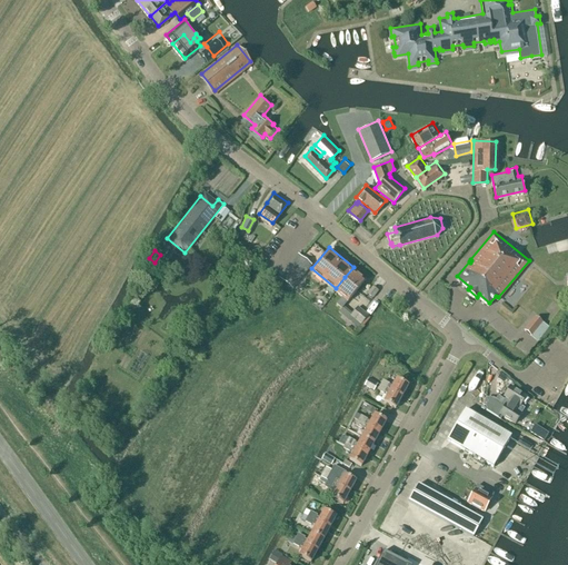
[(292,285),(312,261),(299,250),(279,274),(292,285)]
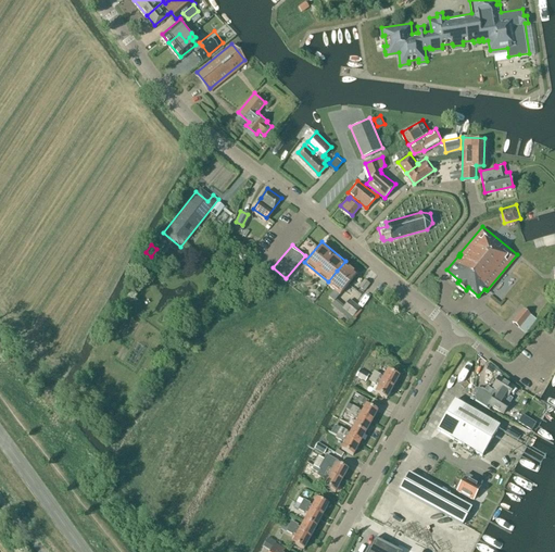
[(349,280),(357,271),(345,261),(337,271),(349,280)]
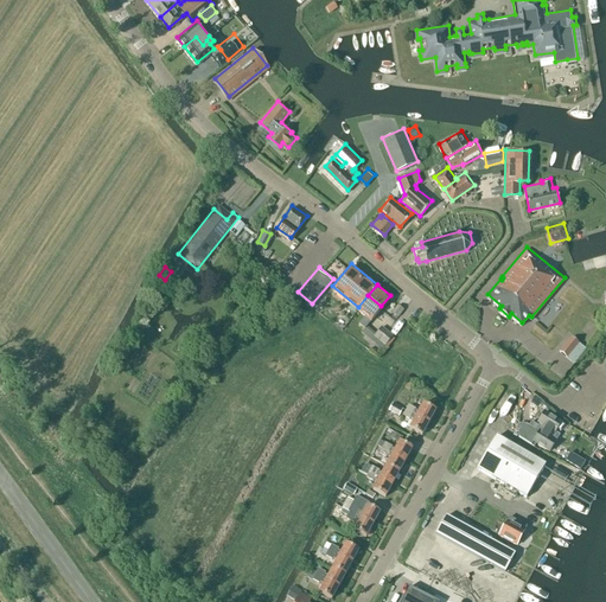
[(267,298),(272,301),(278,294),(273,289),(267,298)]
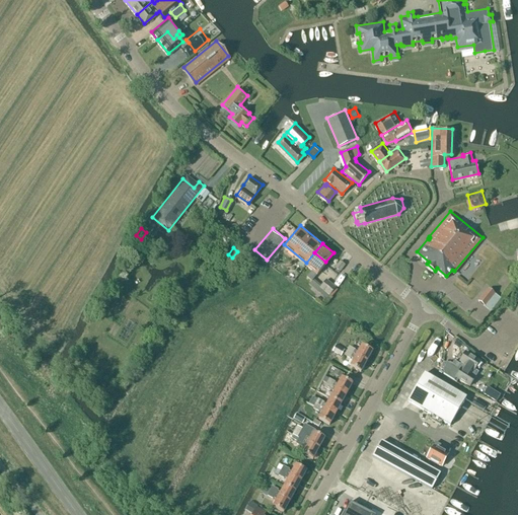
[(317,272),(325,262),(314,252),(306,263),(312,268),(308,274),(312,277),(317,272)]
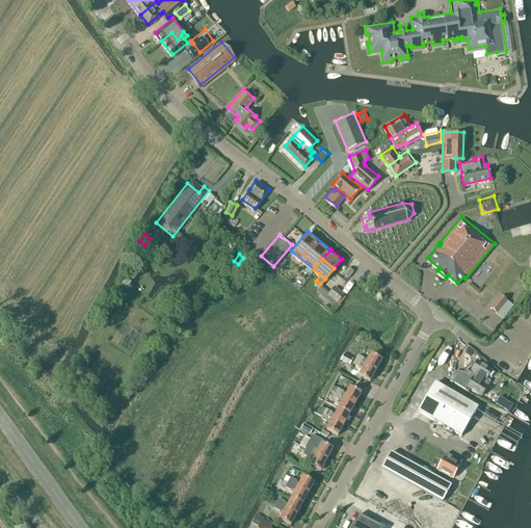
[(349,276),(353,269),(348,265),(343,272),(349,276)]
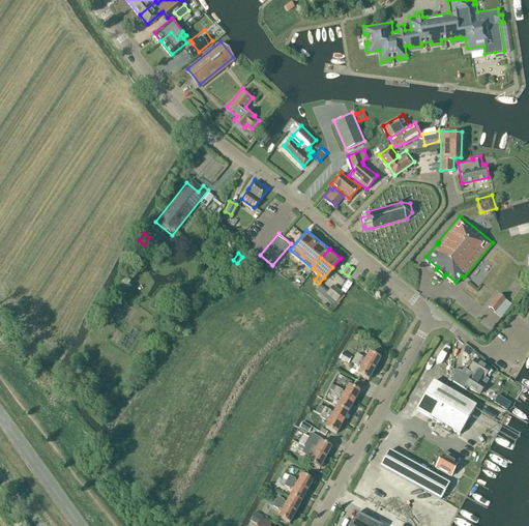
[(326,291),(336,299),(344,291),(333,282),(326,291)]
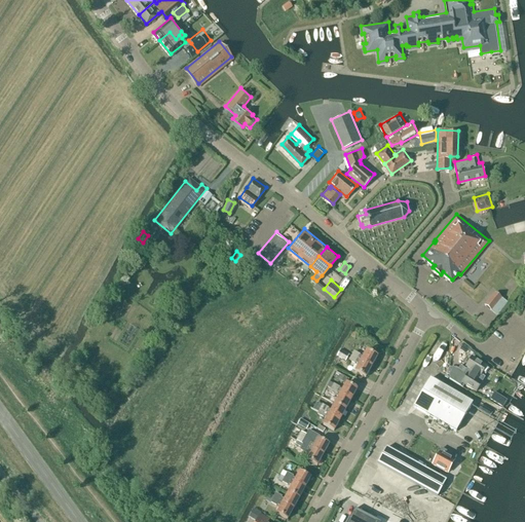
[(491,301),(497,293),(488,286),(481,293),(491,301)]
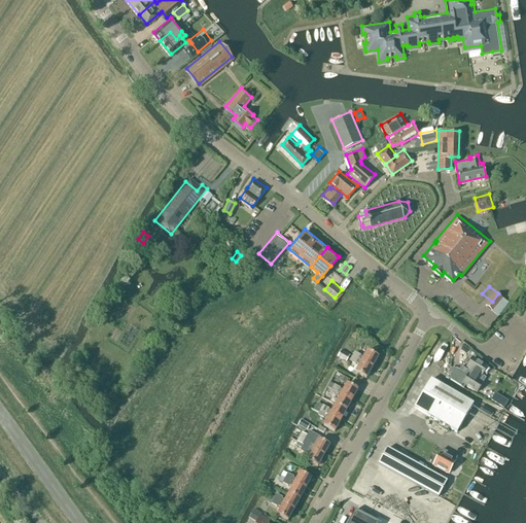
[(350,352),(342,347),(338,353),(347,358),(350,352)]
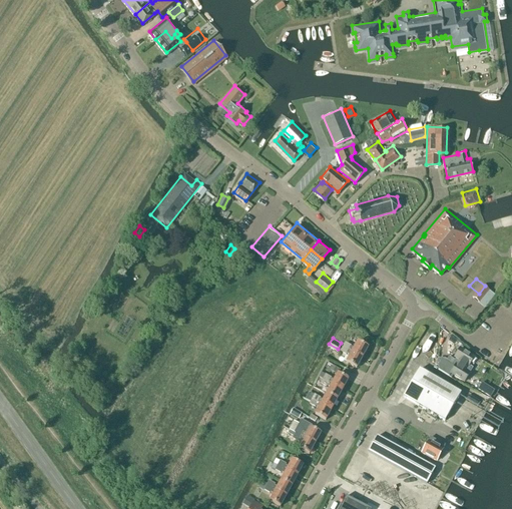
[(352,343),(346,340),(344,345),(363,355),(368,345),(358,339),(354,346),(351,344),(352,343)]
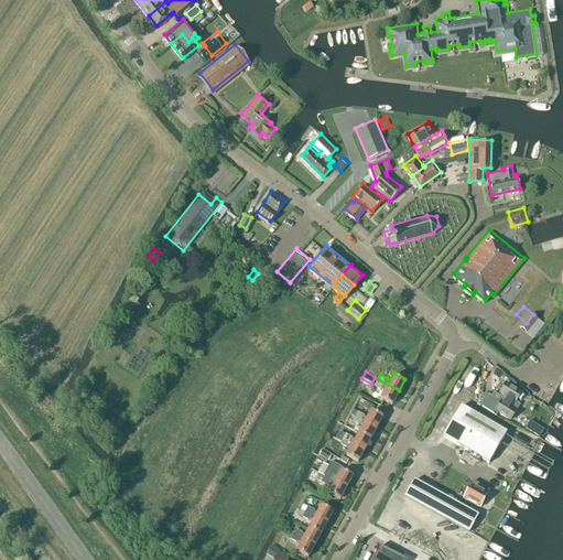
[(392,401),(399,390),(378,379),(375,384),(381,387),(381,386),(386,387),(381,395),(392,401)]
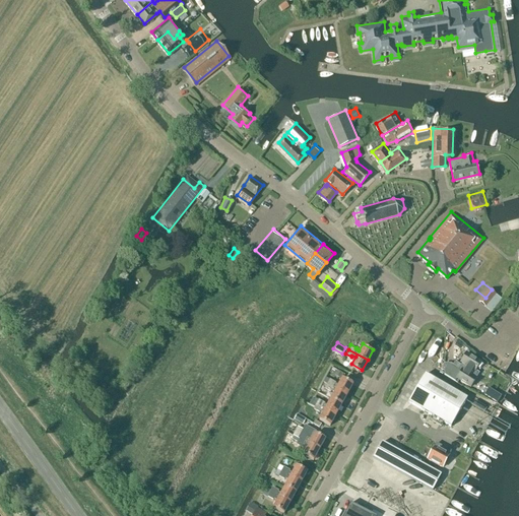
[(459,366),(453,362),(451,361),(445,361),(445,372),(448,374),(449,374),(458,380),(460,377),(471,384),(476,376),(474,375),(478,369),(475,367),(480,360),(466,350),(461,359),(463,360),(459,366)]
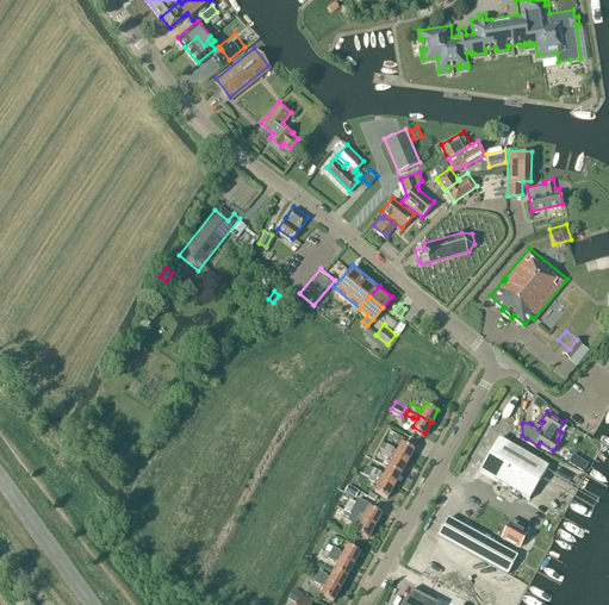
[(480,468),(529,497),(548,463),(499,435),(480,468)]
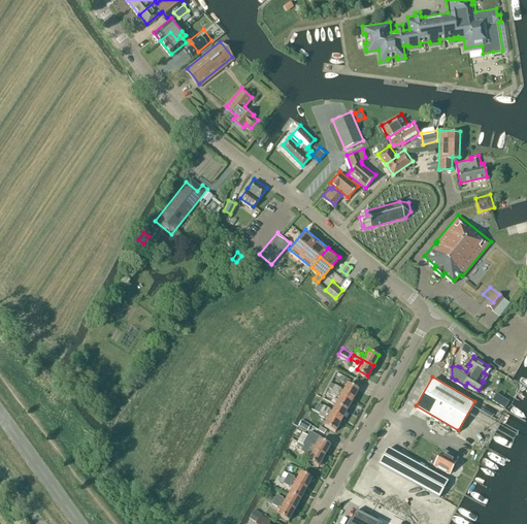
[(341,386),(335,383),(333,387),(353,398),(359,388),(348,382),(343,389),(340,387),(341,386)]
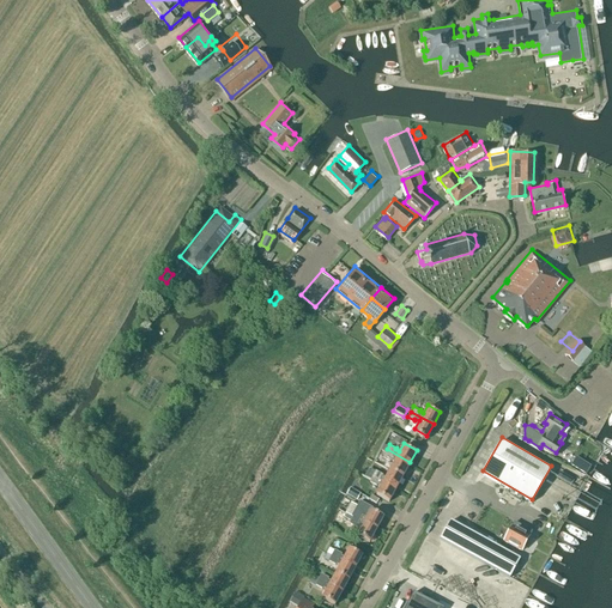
[(404,474),(410,462),(387,449),(383,455),(391,458),(392,456),(395,458),(391,467),(404,474)]
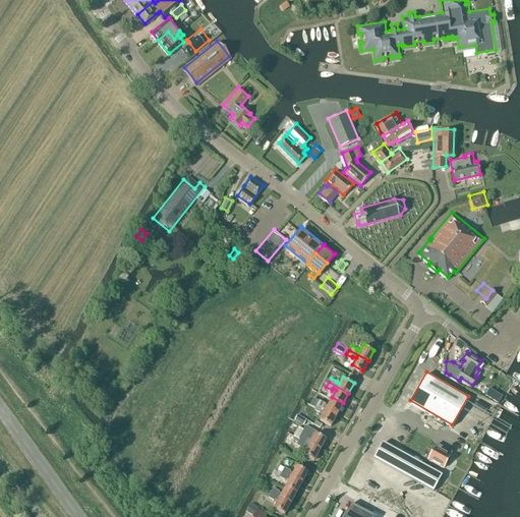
[(485,392),(499,400),(503,393),(489,385),(485,392)]
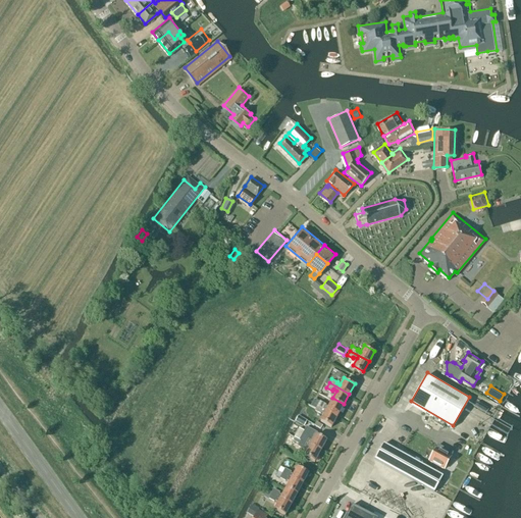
[(337,414),(344,404),(332,398),(328,405),(325,403),(326,402),(320,399),(318,403),(337,414)]
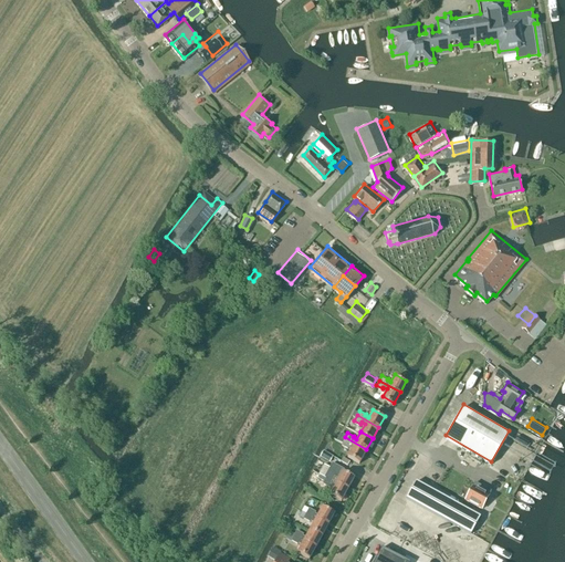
[(359,460),(366,449),(345,437),(342,443),(348,446),(349,444),(353,446),(348,454),(359,460)]
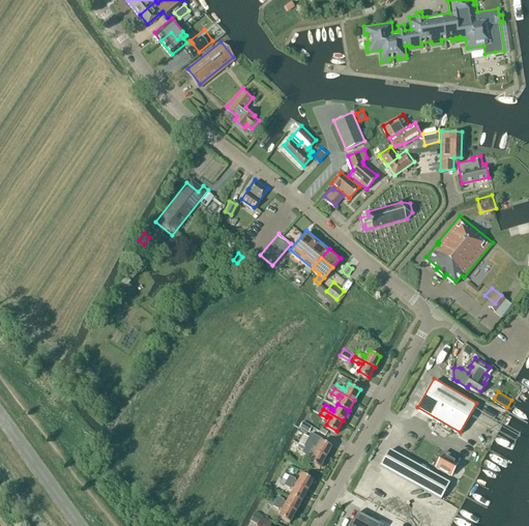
[(300,427),(306,430),(310,424),(303,420),(300,427)]
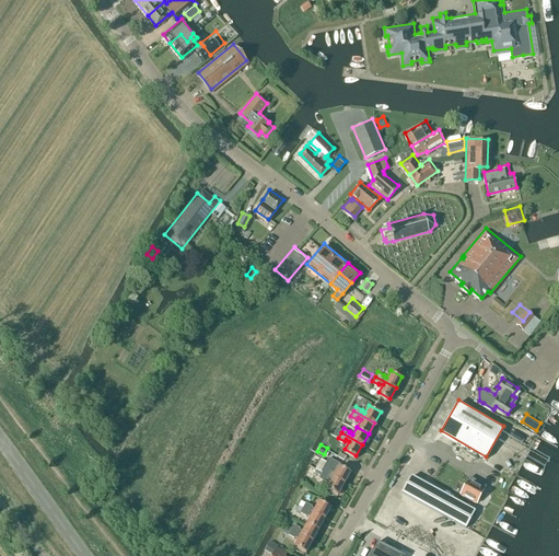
[(341,461),(329,454),(322,468),(345,482),(350,470),(339,464),(341,461)]
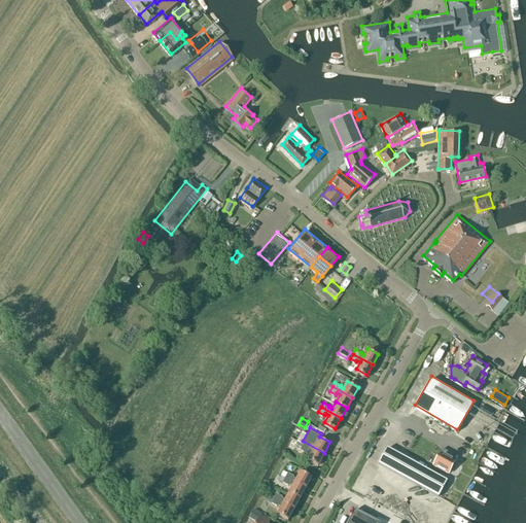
[(307,432),(302,429),(297,438),(303,441),(307,432)]
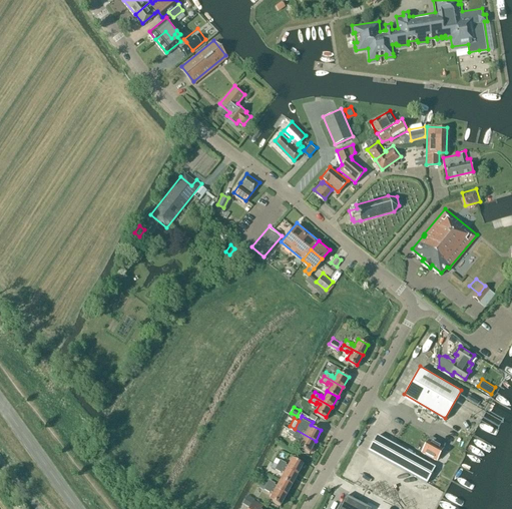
[(310,451),(316,441),(295,429),(296,430),(294,434),(299,437),(300,436),(303,438),(299,445),(310,451)]
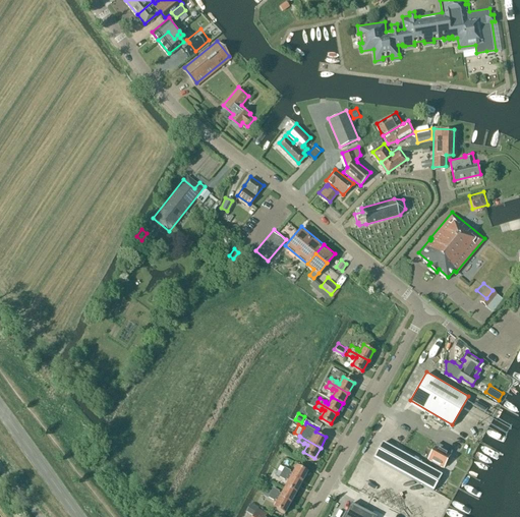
[(441,472),(384,441),(376,455),(434,486),(441,472)]
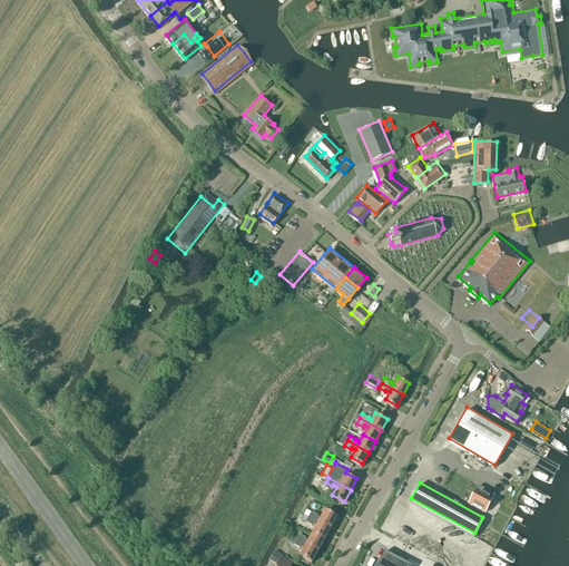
[(490,504),(489,503),(494,491),(479,482),(476,488),(469,500),(486,509),(487,508),(490,504)]
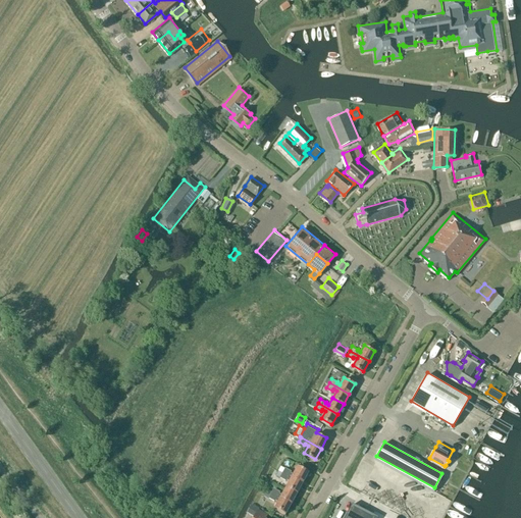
[(291,469),(285,466),(282,470),(303,481),(308,471),(298,465),(294,472),(291,471),(291,469)]
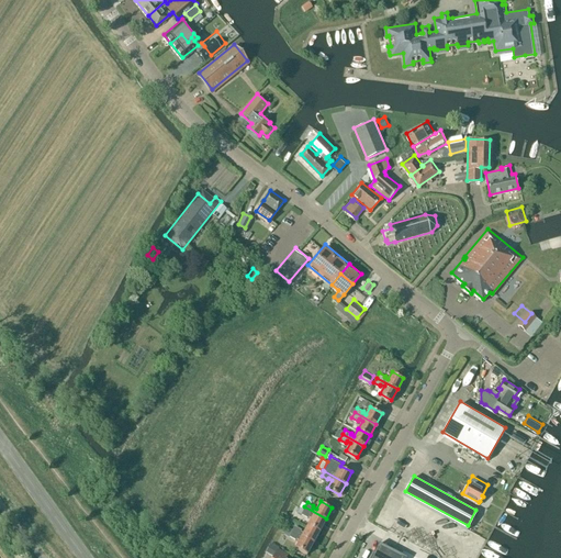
[(320,529),(326,519),(304,506),(302,512),(307,515),(309,514),(312,516),(309,523),(320,529)]
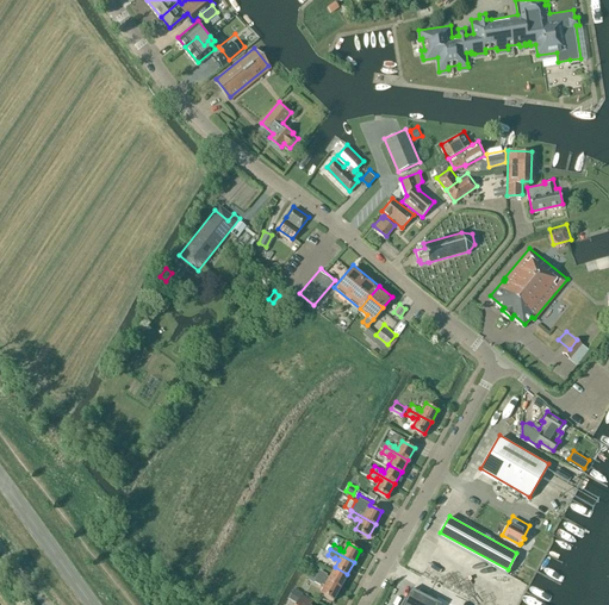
[(341,586),(347,574),(335,567),(330,575),(327,573),(327,572),(321,568),(317,574),(341,586)]
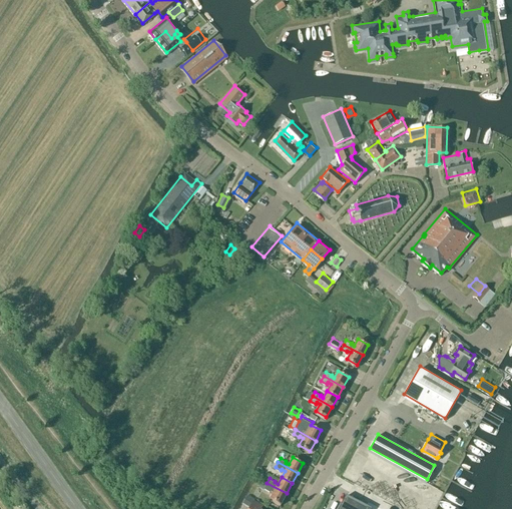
[(281,503),(287,493),(267,483),(264,481),(262,485),(270,490),(271,489),(274,490),(270,498),(281,503)]
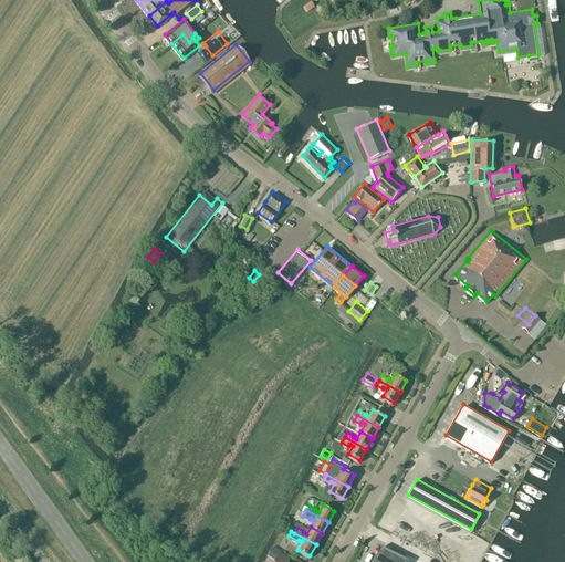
[(281,549),(273,544),(272,545),(268,553),(276,558),(280,552),(281,550),(281,549)]
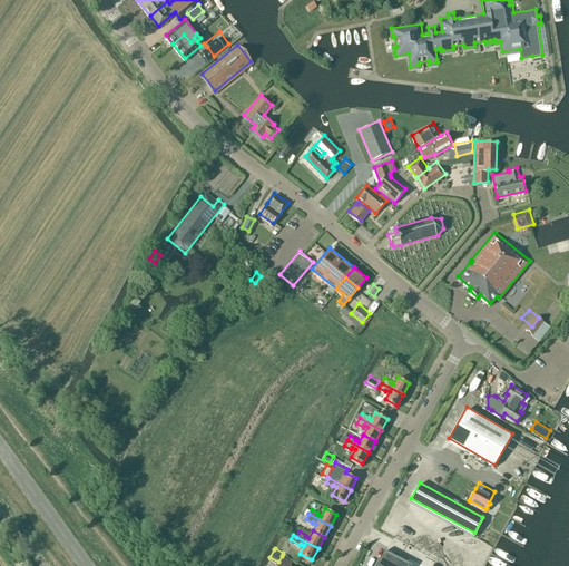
[(411,565),(413,564),(385,549),(375,565),(411,565)]
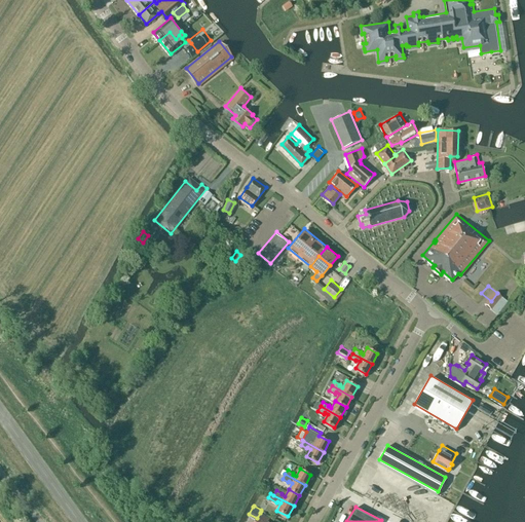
[(268,521),(267,521),(270,517),(261,511),(260,513),(254,521),(268,521)]
